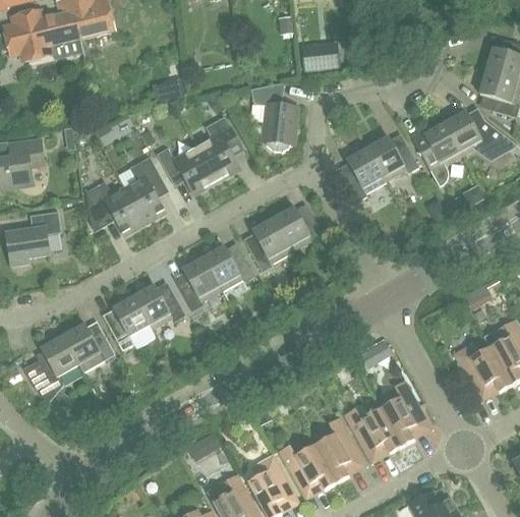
[(40,8),(39,9),(41,17),(40,17),(49,53),(50,53),(48,45),(79,38),(75,18),(71,0),(56,0),(59,12),(42,17),(40,8)]
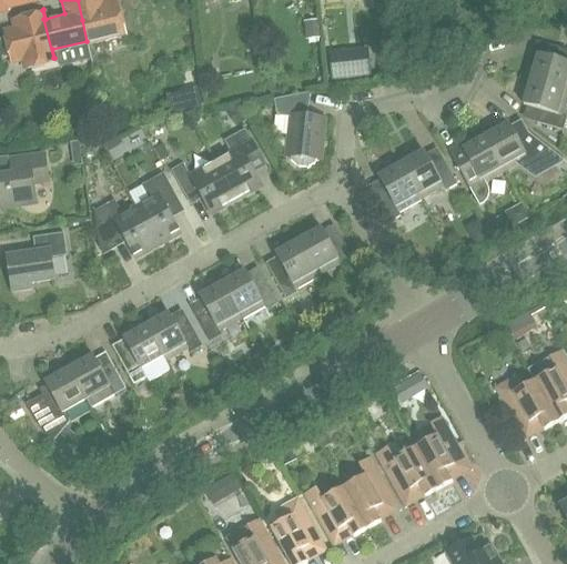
[(78,0),(82,20),(87,41),(124,31),(117,0),(78,0)]
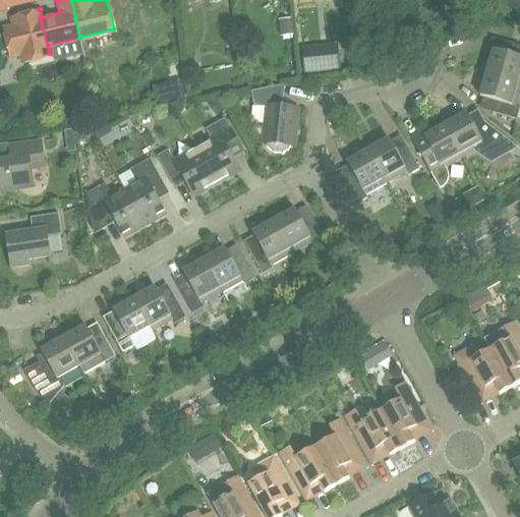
[(21,60),(49,53),(40,17),(41,17),(39,9),(11,15),(13,23),(3,26),(4,32),(0,34),(0,47),(3,49),(8,49),(9,54),(19,52),(21,60)]
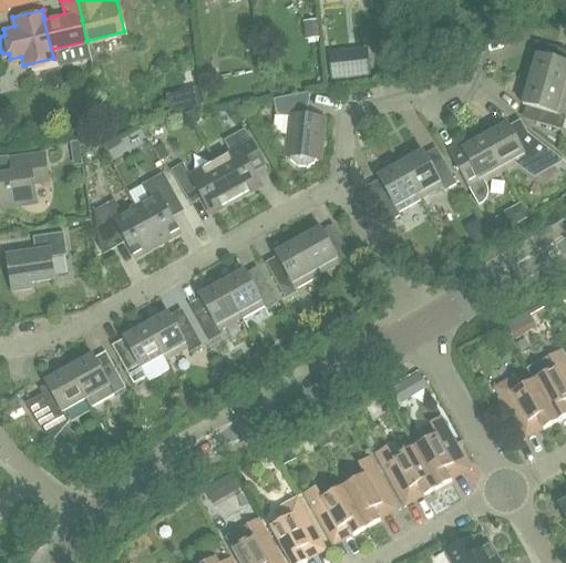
[(316,16),(301,18),(304,37),(318,34),(316,16)]
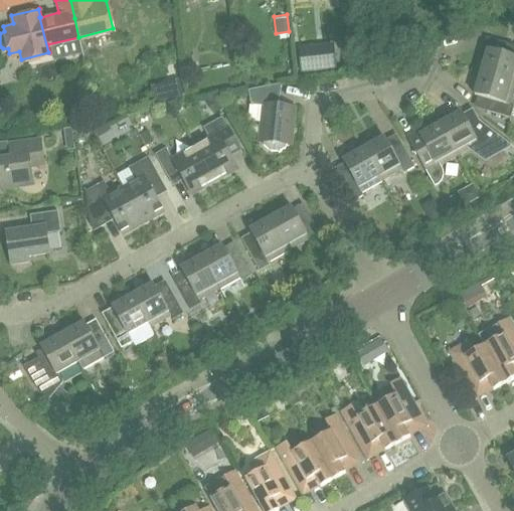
[(478,54),(475,67),(513,78),(513,42),(500,38),(497,49),(487,46),(484,56),(478,54)]
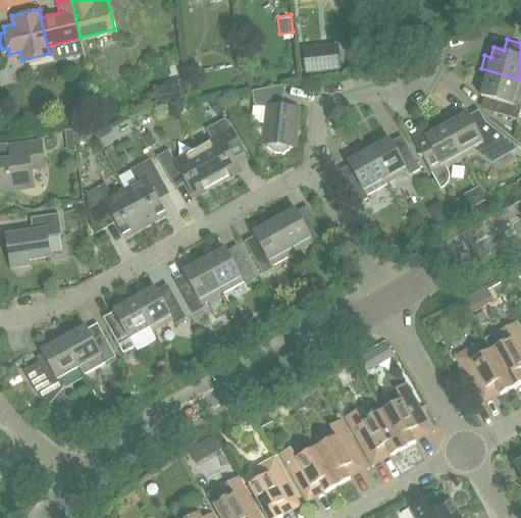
[(301,46),(304,69),(340,66),(337,42),(301,46)]
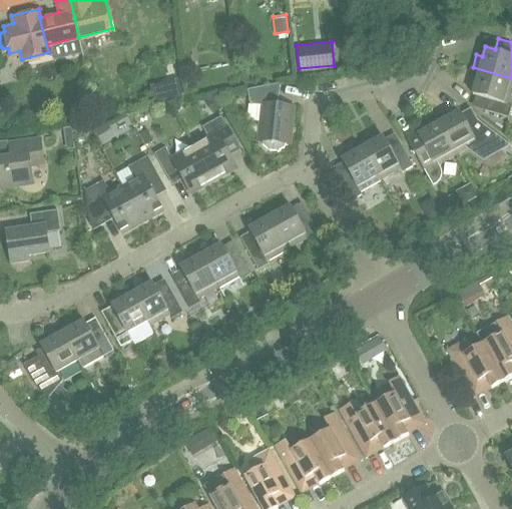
[(482,94),(479,105),(507,113),(510,102),(506,101),(511,80),(511,78),(473,67),(469,80),(474,81),(472,91),(482,94)]
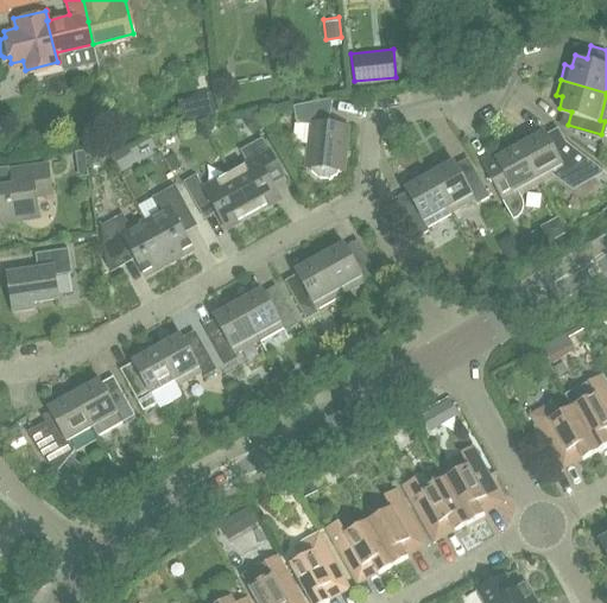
[(187,115),(216,109),(214,95),(184,101),(187,115)]
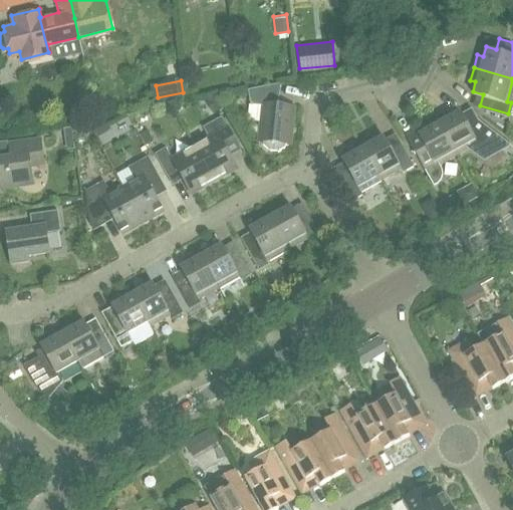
[(284,144),(284,141),(289,142),(292,105),(277,103),(279,80),(247,86),(249,98),(252,101),(261,102),(258,139),(262,139),(262,142),(267,148),(276,149),(284,144)]
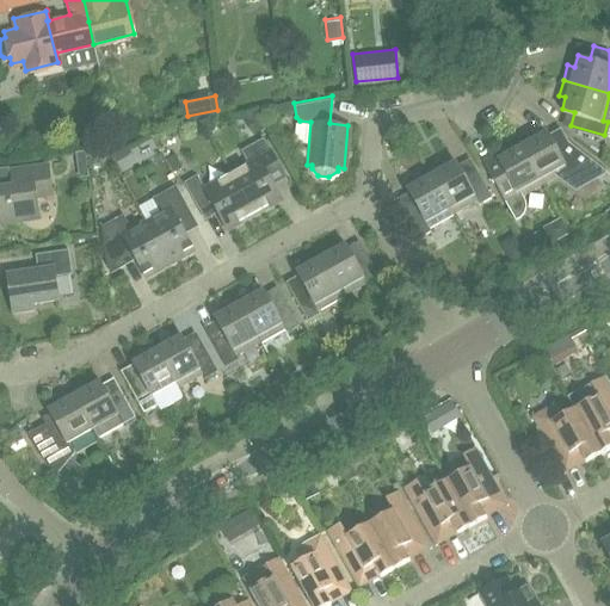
[(245,118),(253,131),(263,125),(254,113),(245,118)]
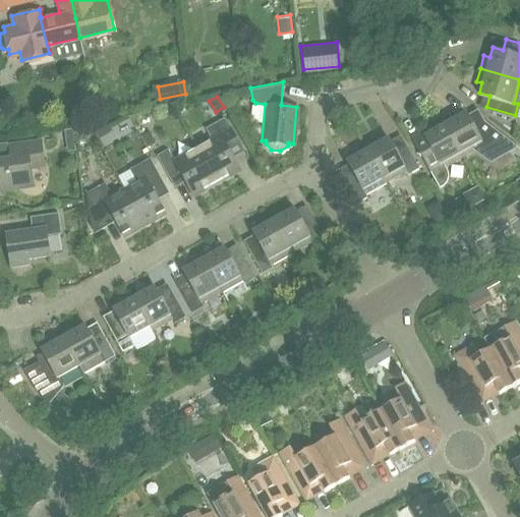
[(453,112),(442,118),(462,154),(474,148),(490,160),(510,149),(515,145),(518,147),(518,146),(480,115),(470,120),(465,111),(456,116),(453,112)]
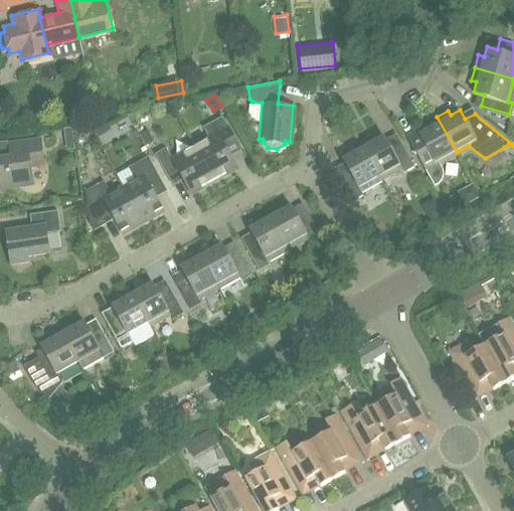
[(208,136),(193,144),(213,180),(235,167),(223,145),(234,139),(220,114),(202,125),(208,136)]
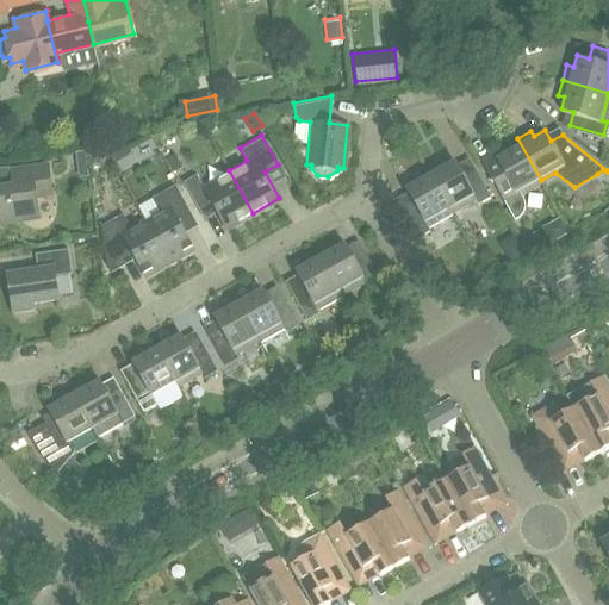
[(107,145),(115,158),(130,149),(124,137),(107,145)]
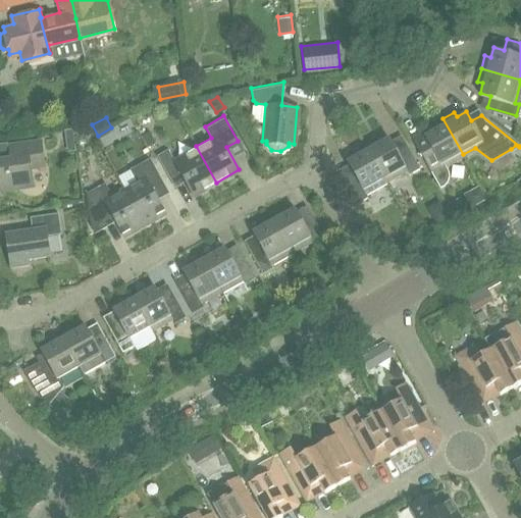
[(447,168),(445,164),(463,154),(443,118),(431,124),(433,130),(424,135),(425,137),(415,143),(438,186),(445,180),(448,176),(448,172),(447,168)]
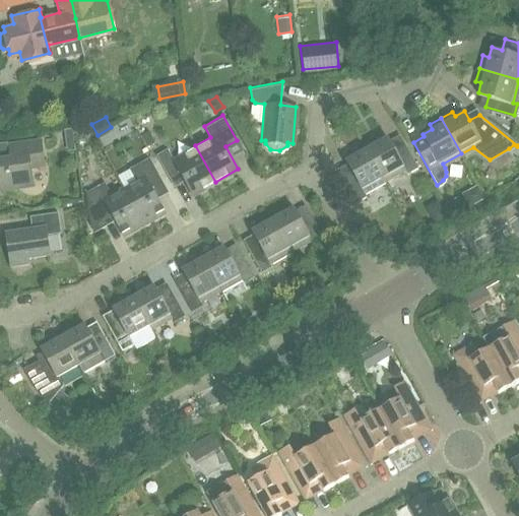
[(140,132),(146,143),(153,139),(148,128),(140,132)]
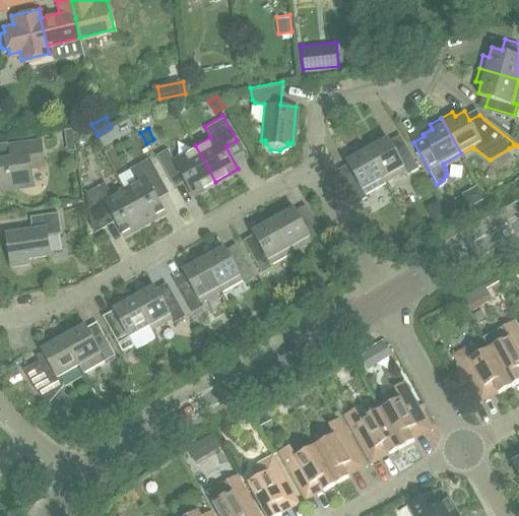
[(375,136),(364,142),(384,179),(404,168),(406,171),(416,166),(404,143),(395,149),(387,135),(378,141),(375,136)]
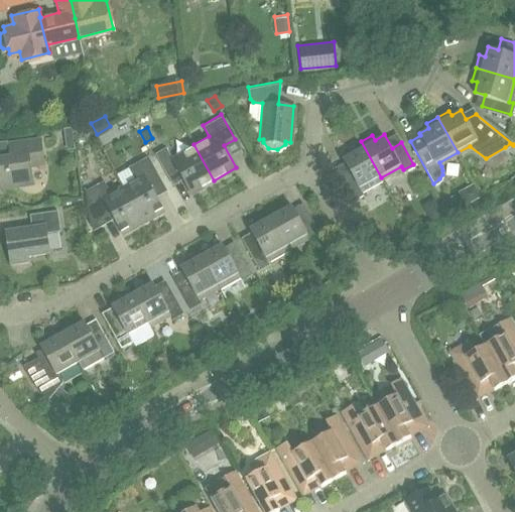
[(0,185),(31,181),(28,163),(42,161),(39,137),(7,142),(9,156),(0,157),(0,185)]
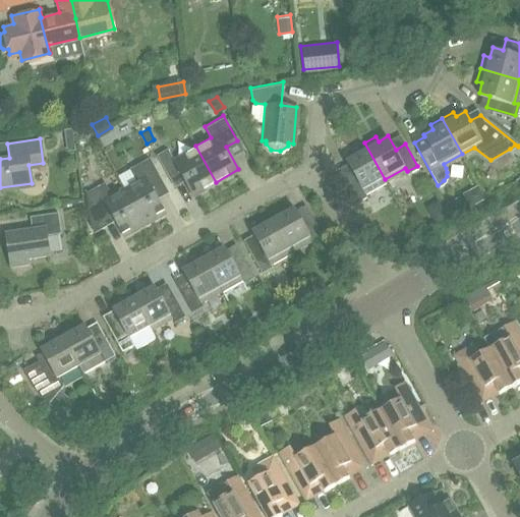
[(341,175),(355,200),(365,194),(363,191),(385,179),(364,142),(352,150),(355,154),(345,160),(351,169),(341,175)]
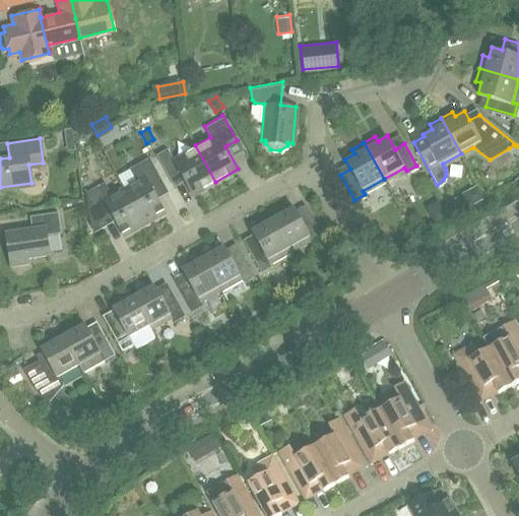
[(180,171),(193,194),(215,182),(195,145),(173,158),(167,147),(155,152),(170,177),(180,171)]
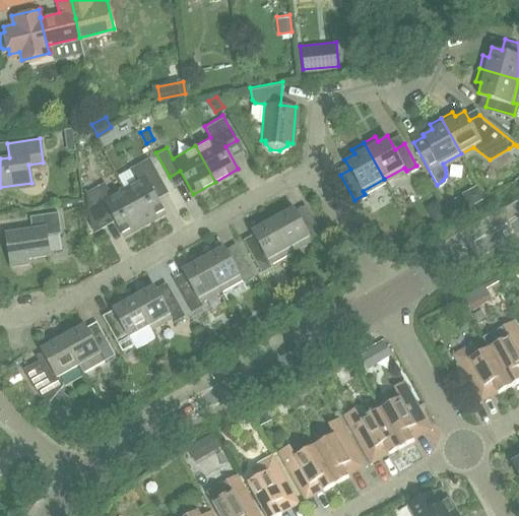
[(136,179),(123,186),(143,221),(164,210),(150,188),(163,181),(148,155),(129,167),(136,179)]
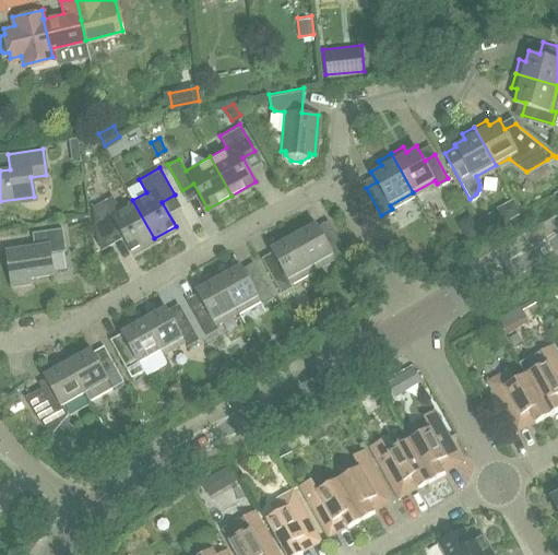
[(120,227),(132,250),(154,238),(132,200),(119,208),(111,195),(91,205),(96,239),(120,227)]
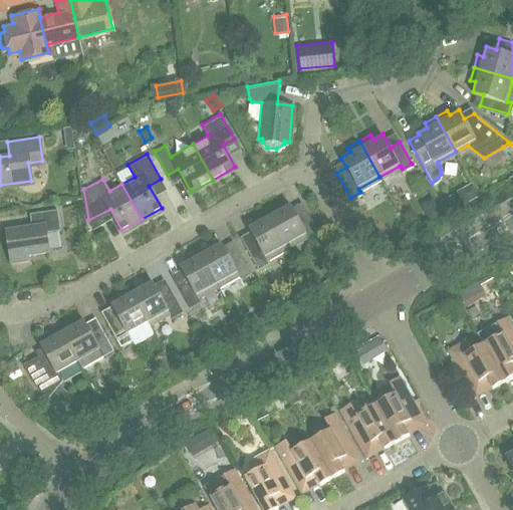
[(448,191),(437,197),(443,208),(454,202),(448,191)]
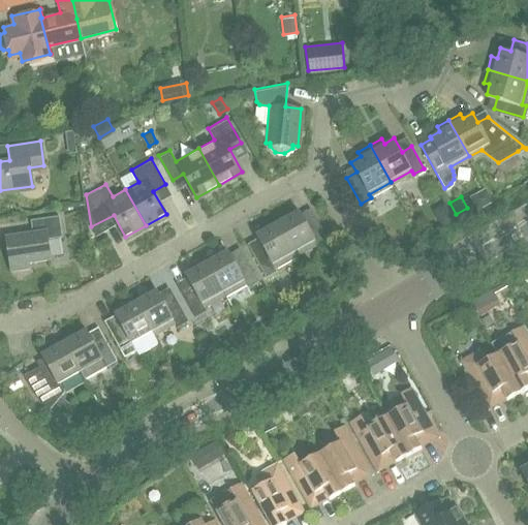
[(445,199),(433,207),(443,224),(455,217),(445,199)]
